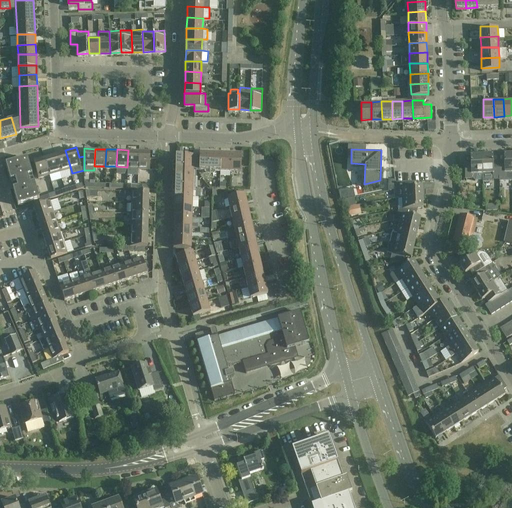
[(65,150),(55,153),(59,170),(61,176),(72,173),(70,166),(65,150)]
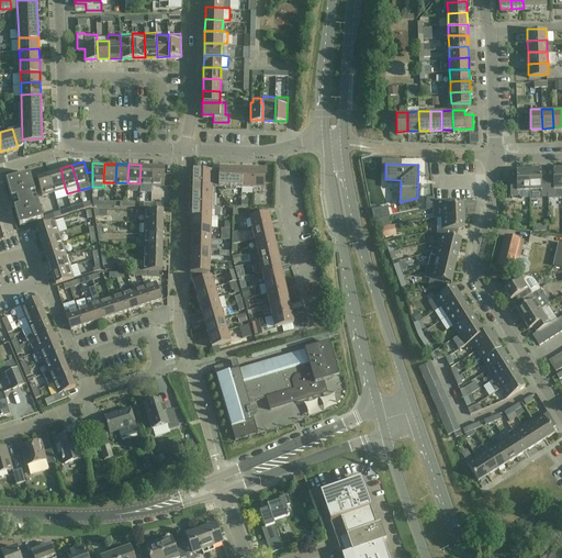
[(139,183),(152,183),(153,165),(141,165),(139,183)]
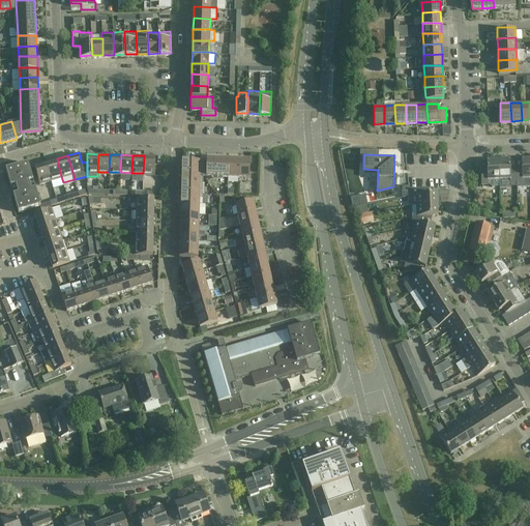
[(144,155),(143,173),(154,173),(155,155),(144,155)]
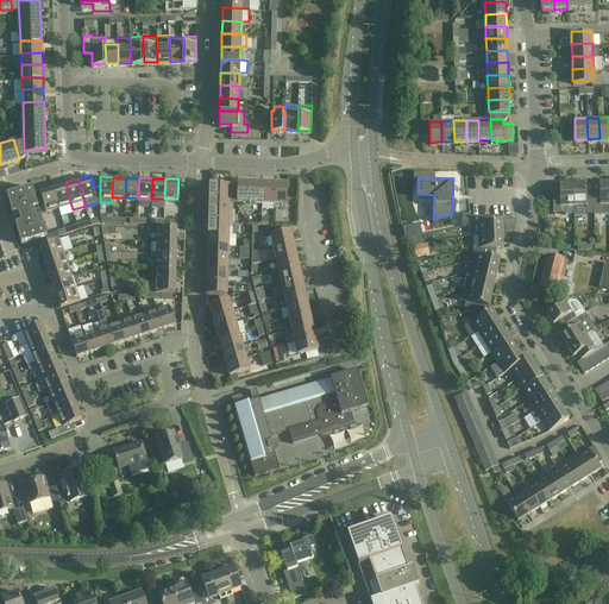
[(237,200),(249,200),(250,180),(238,178),(237,200)]
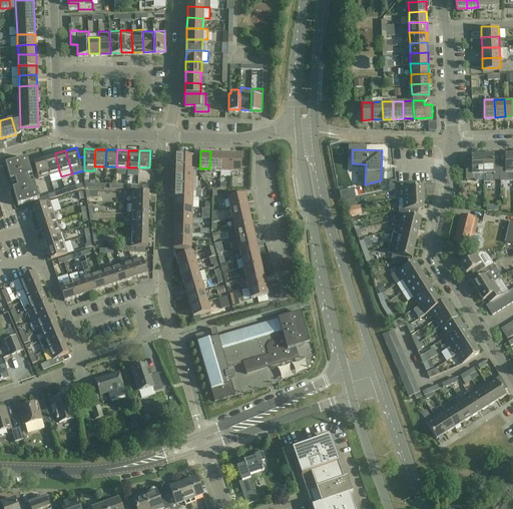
[(209,168),(220,169),(220,151),(210,151),(209,168)]
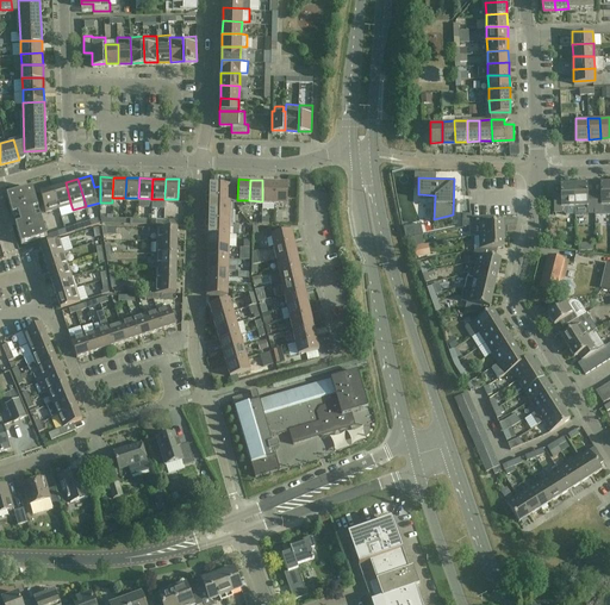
[(262,201),(274,201),(275,180),(262,180),(262,201)]
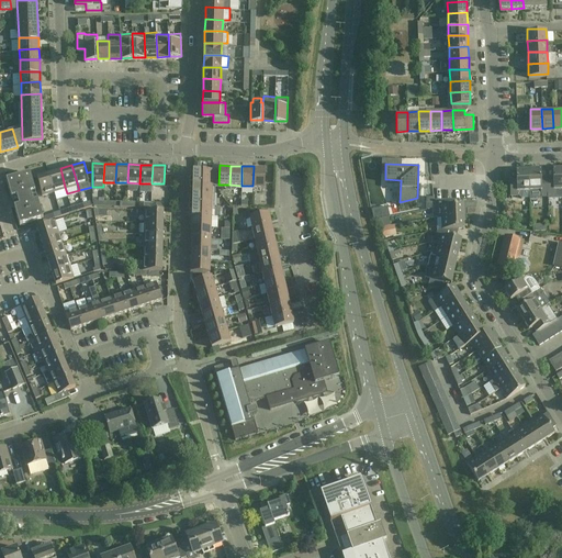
[(254,166),(253,186),(265,186),(265,166),(254,166)]
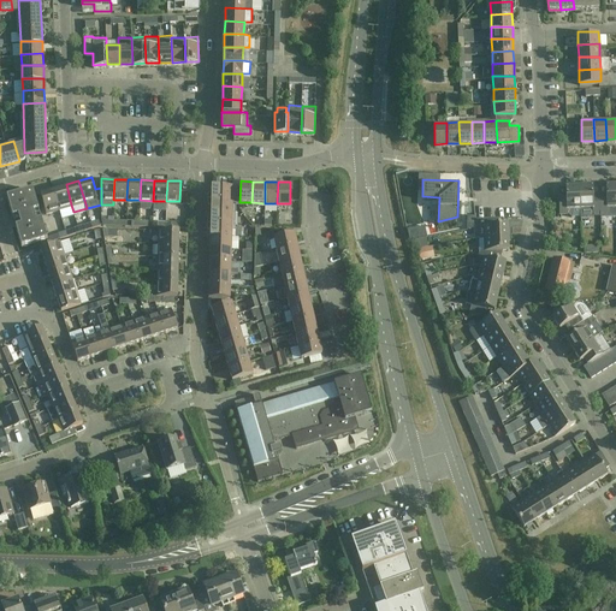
[(615,182),(606,183),(606,195),(599,195),(600,211),(608,209),(608,205),(615,205),(615,182)]
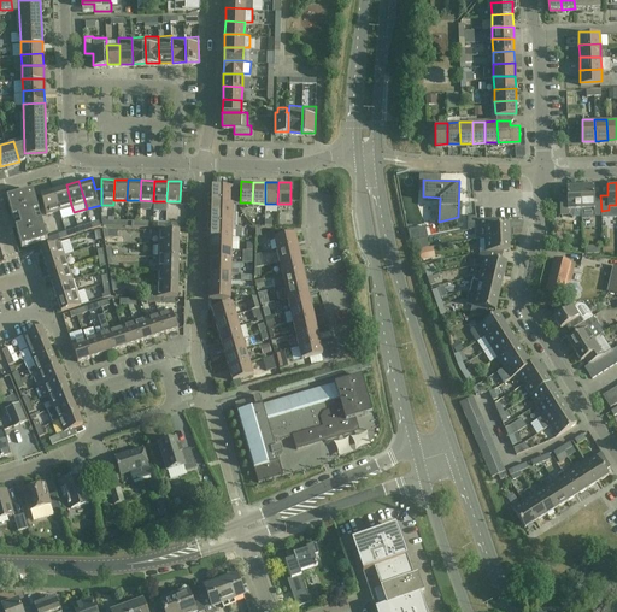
[(581,206),(580,183),(566,184),(566,196),(560,196),(560,212),(569,212),(573,215),(581,215),(581,206)]
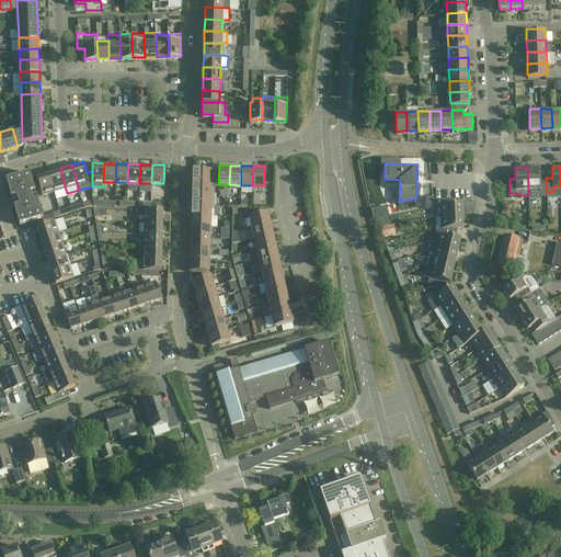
[(539,167),(527,167),(528,188),(539,188),(540,192),(547,192),(546,178),(540,178),(539,167)]
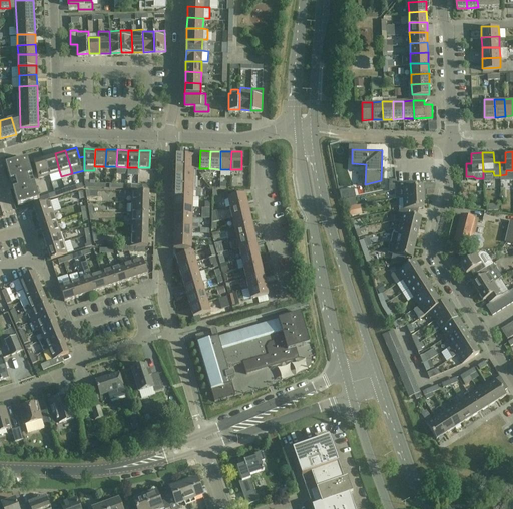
[(55,153),(44,156),(49,173),(51,180),(61,176),(59,170),(55,153)]
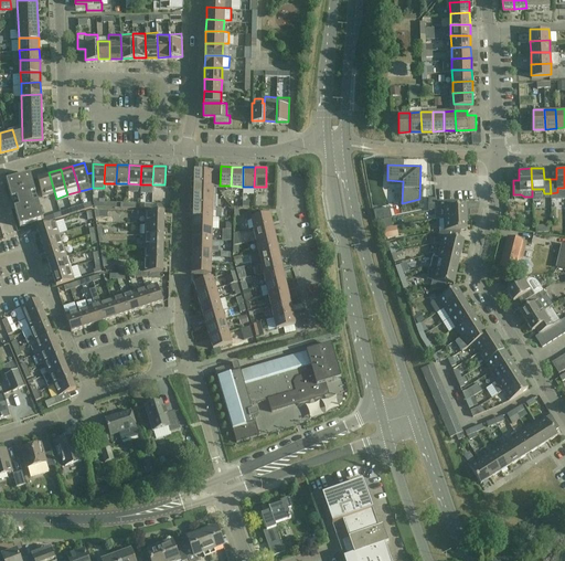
[(194,169),(193,180),(213,181),(213,169),(194,169)]
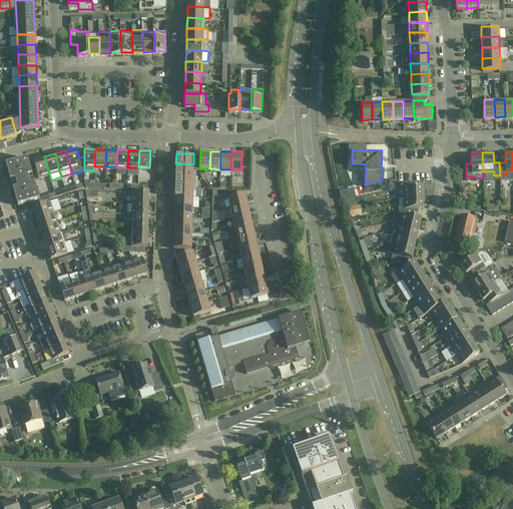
[(13,186),(18,203),(39,196),(27,155),(5,161),(10,178),(15,177),(17,185),(13,186)]
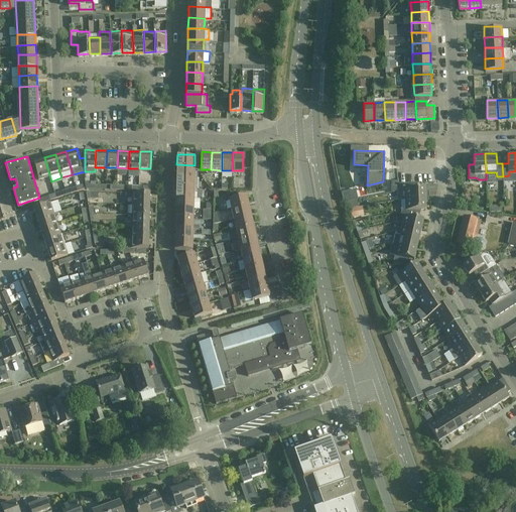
[(44,157),(34,160),(38,177),(49,174),(44,157)]
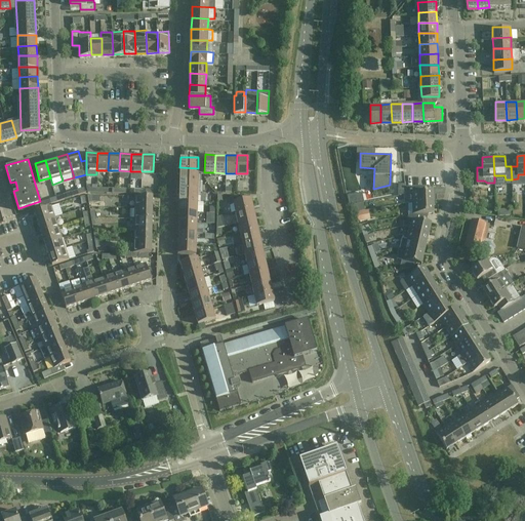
[(179,167),(179,178),(198,178),(198,168),(179,167)]
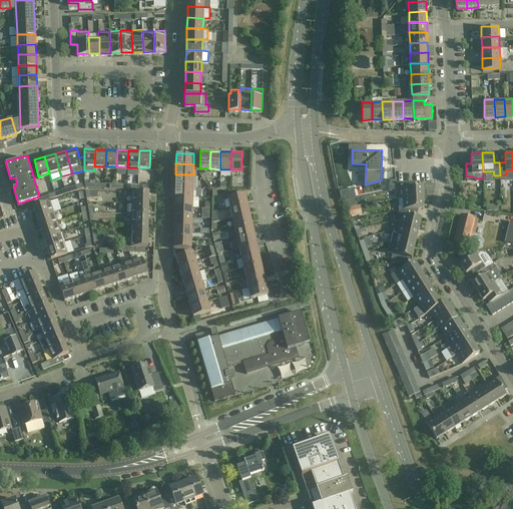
[(175,174),(175,184),(193,184),(193,174),(175,174)]
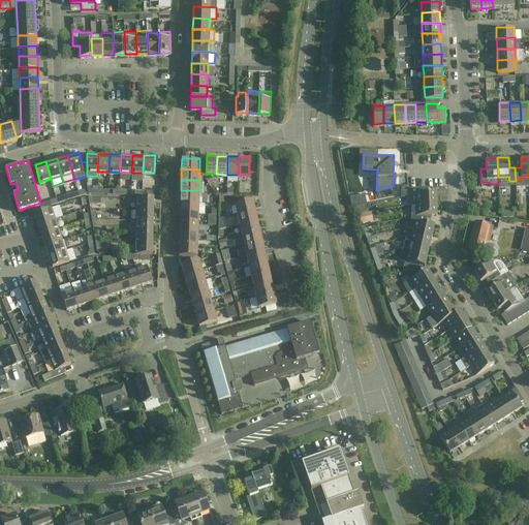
[(432,185),(408,186),(408,191),(407,191),(407,193),(407,203),(411,203),(438,202),(438,197),(436,198),(436,190),(432,190),(432,185)]
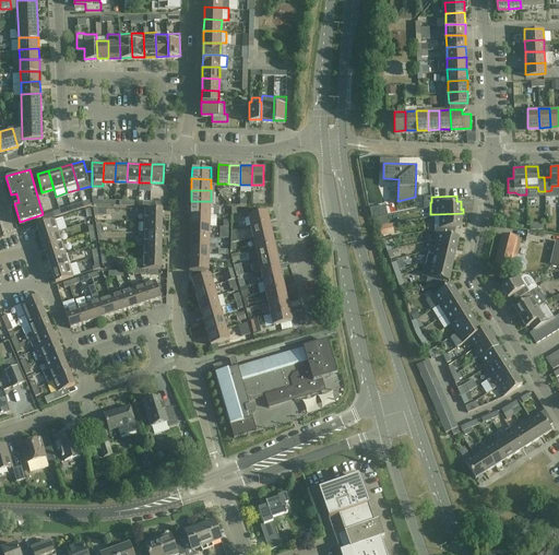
[(191,201),(190,212),(210,212),(211,201),(191,201)]
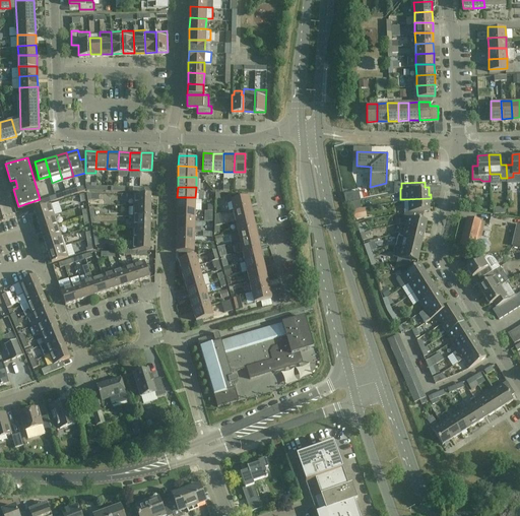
[(345,191),(343,191),(345,200),(347,200),(361,197),(359,188),(345,191)]
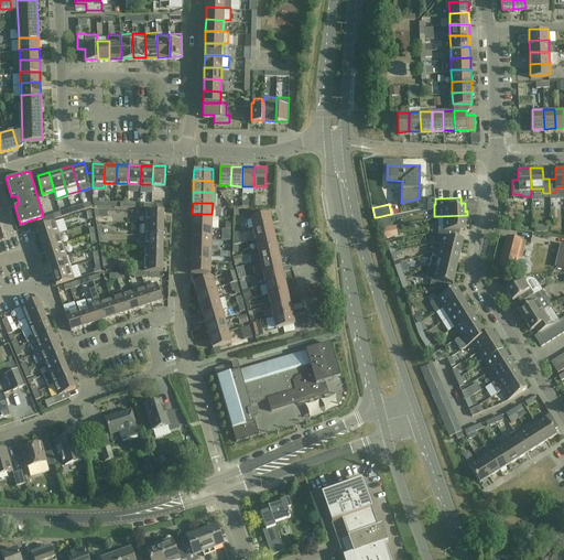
[(145,208),(144,221),(163,221),(164,208),(145,208)]
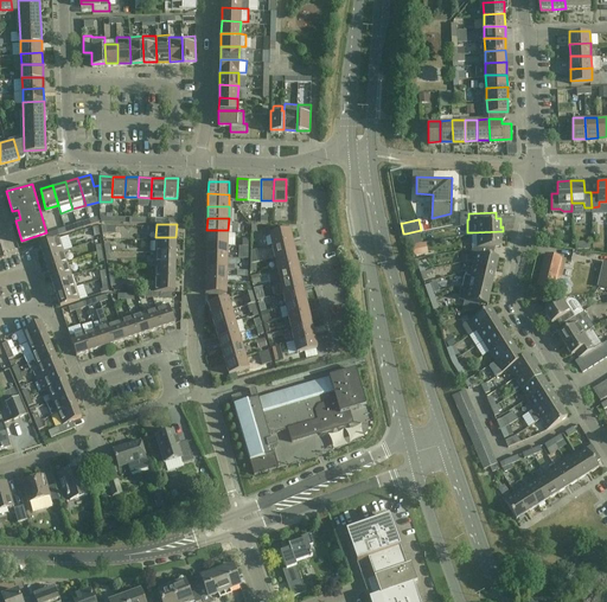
[(269,231),(273,243),(293,238),(289,226),(269,231)]
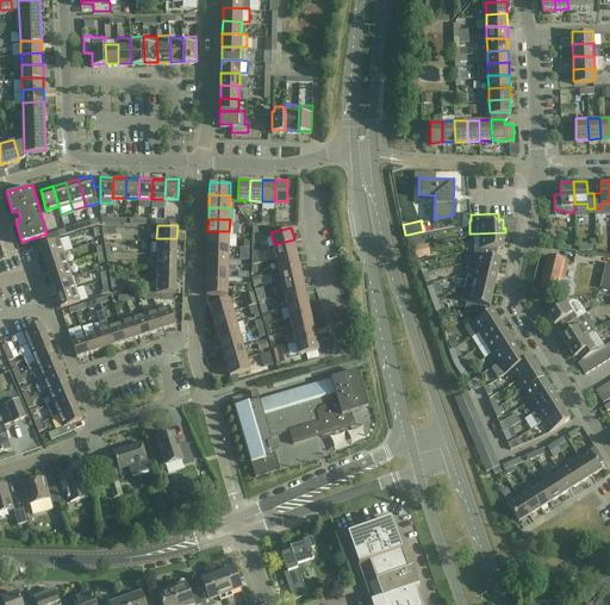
[(207,231),(207,243),(229,244),(229,231),(207,231)]
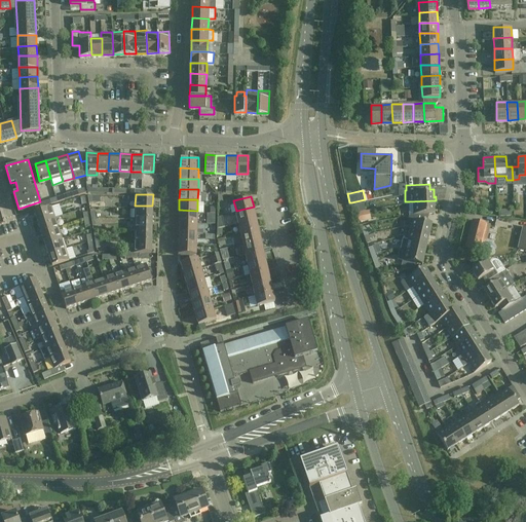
[(436,203),(436,200),(409,201),(409,212),(408,216),(412,217),(422,219),(424,212),(434,211),(434,203),(436,203)]
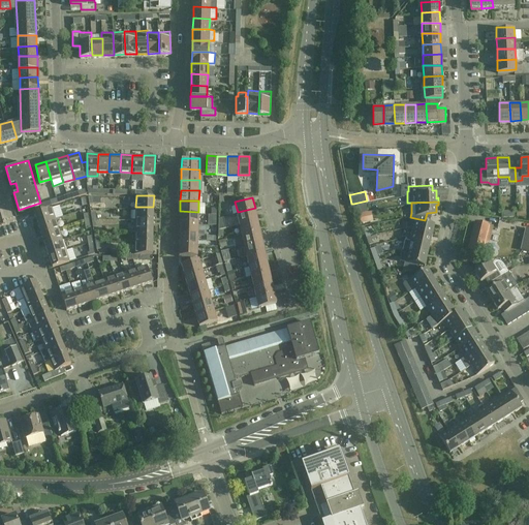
[(34,211),(38,222),(55,216),(52,205),(34,211)]
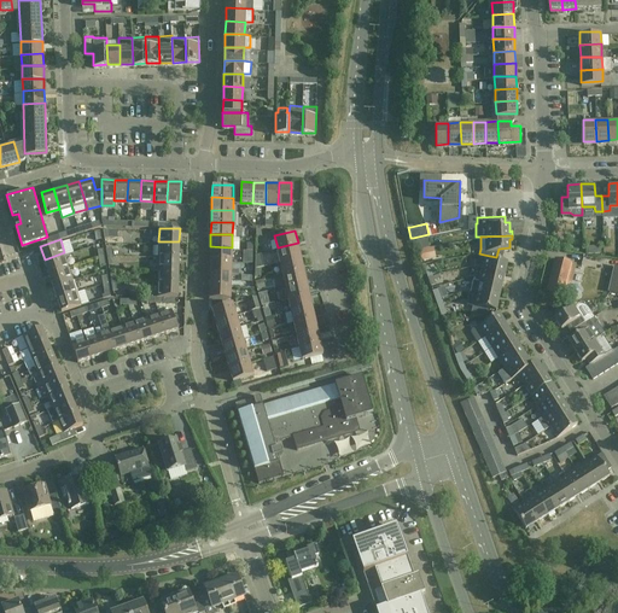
[(431,239),(432,252),(444,251),(444,239),(431,239)]
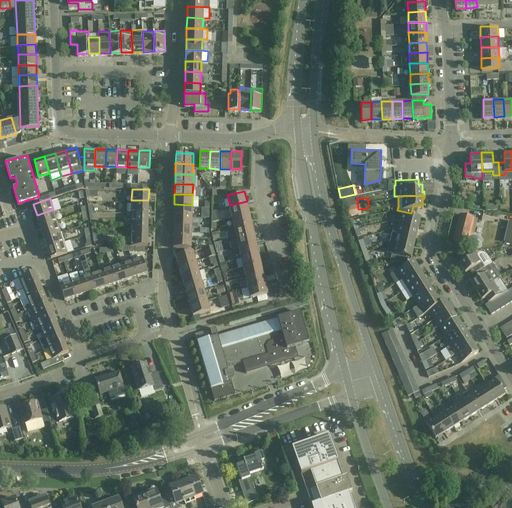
[(131,200),(131,211),(148,211),(148,200),(131,200)]
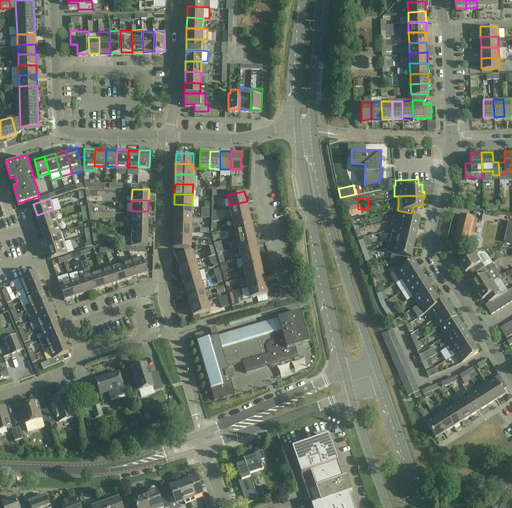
[(230,205),(232,215),(249,211),(247,201),(230,205)]
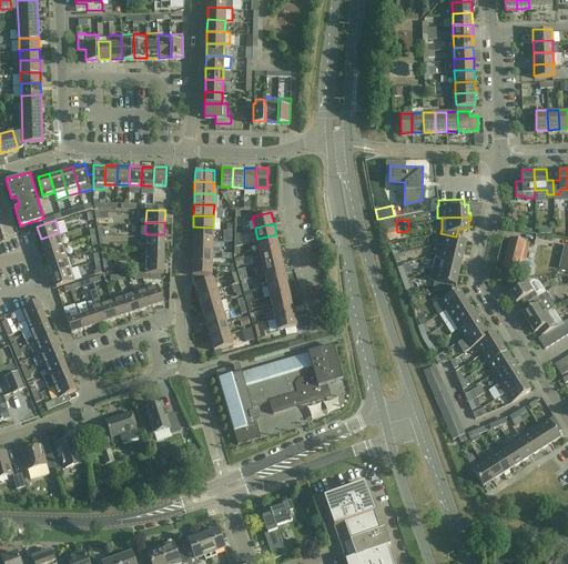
[(193,227),(193,238),(213,239),(213,228),(193,227)]
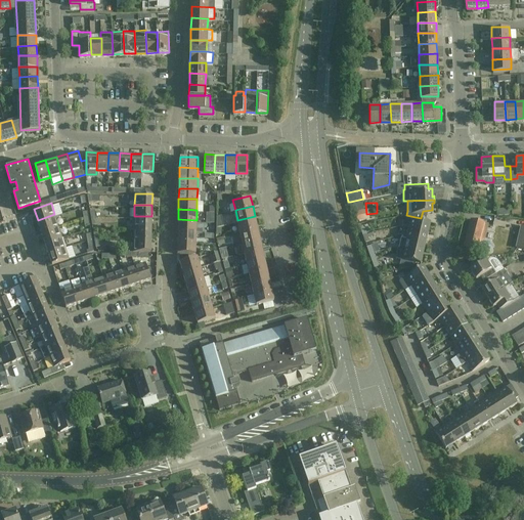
[(363,209),(354,210),(355,217),(364,216),(363,209)]
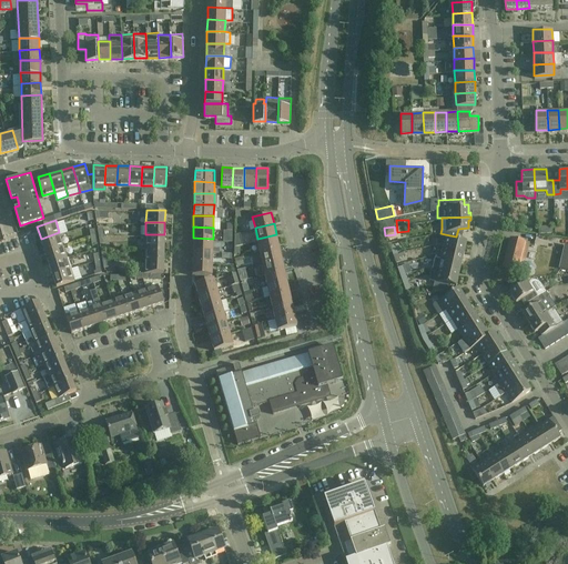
[(41,239),(44,250),(63,244),(59,232),(41,239)]
